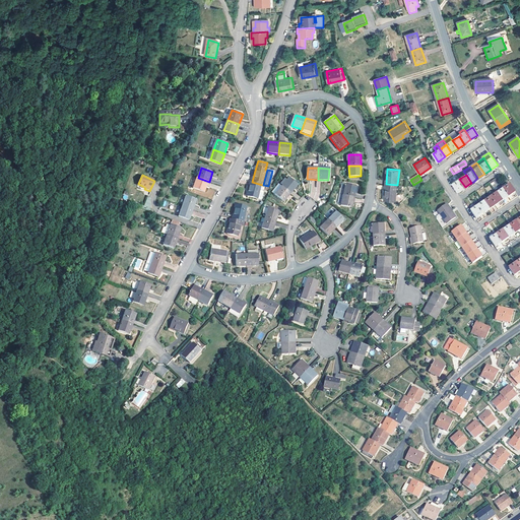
[(209,182),(198,178),(194,189),(205,192),(209,182)]
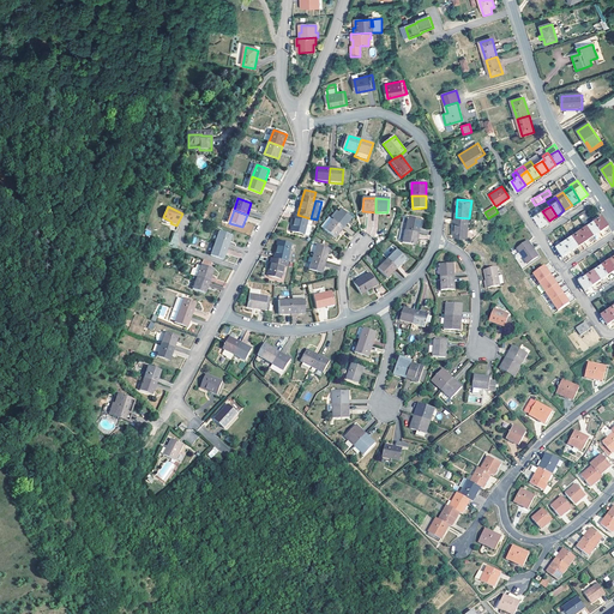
[(333,221),(343,229),(351,220),(342,210),(333,221)]
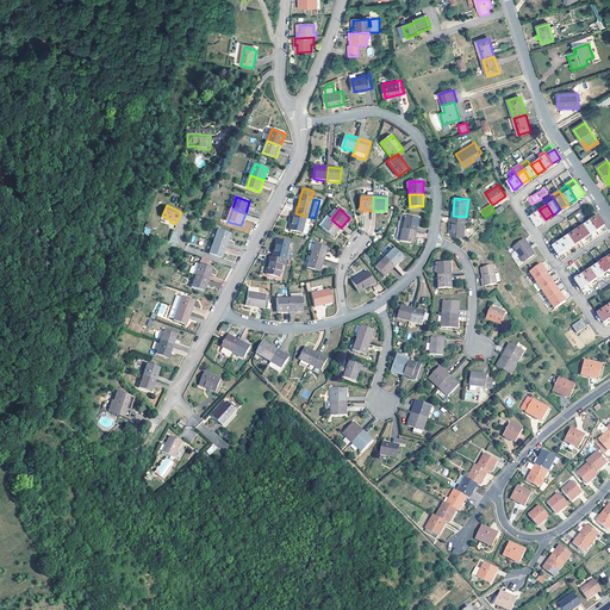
[(546,219),(539,210),(531,215),(537,224),(546,219)]
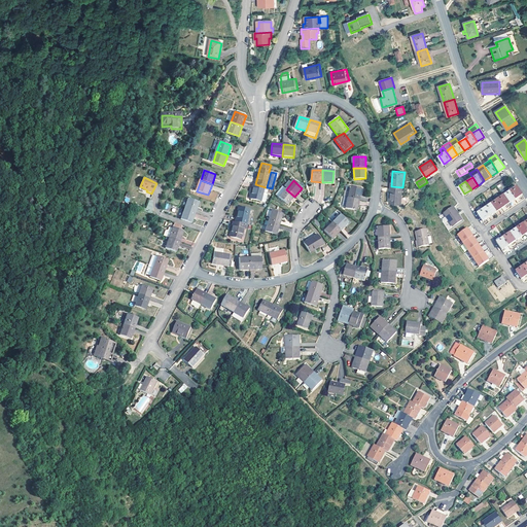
[(266,187),(255,184),(253,184),(249,200),(261,202),(264,194),(266,187)]
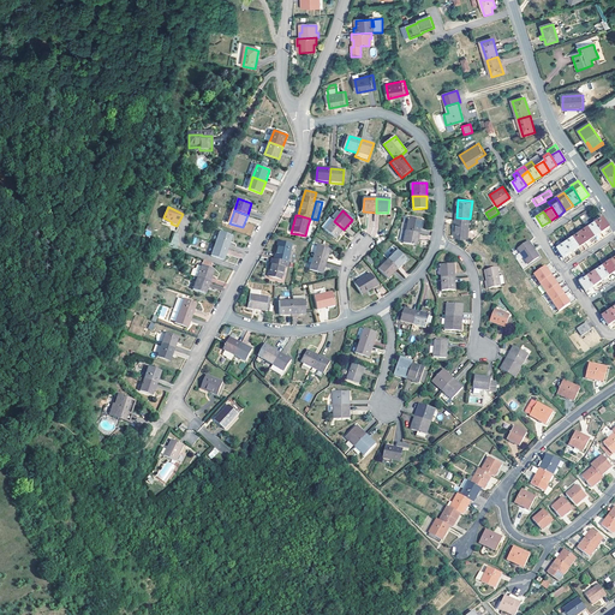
[(469,238),(470,219),(457,218),(455,237),(469,238)]
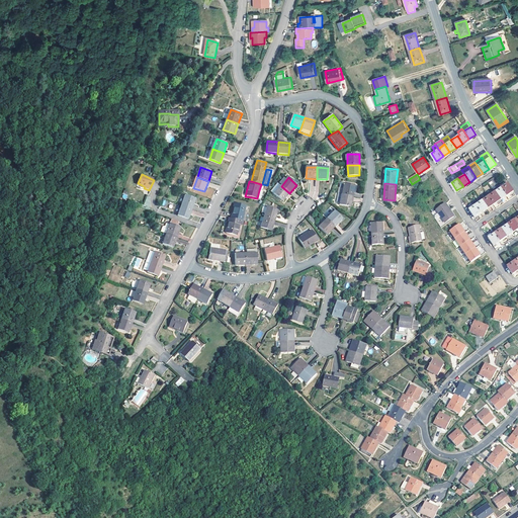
[(342,194),(354,197),(356,186),(344,184),(344,188),(341,188),(340,188),(338,194),(342,194)]
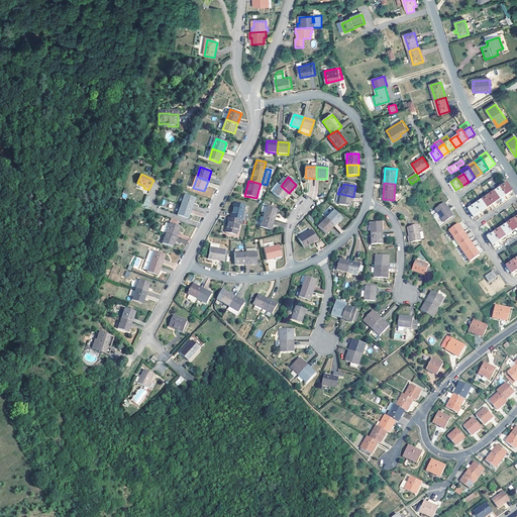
[(506,186),(502,189),(507,197),(513,192),(508,184),(506,186)]
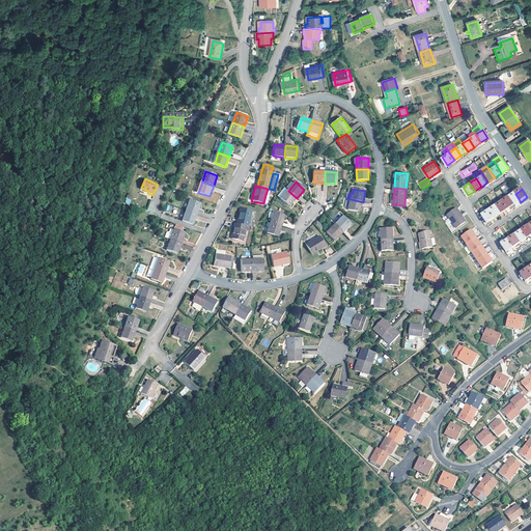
[(508,198),(515,194),(512,190),(506,195),(508,198)]
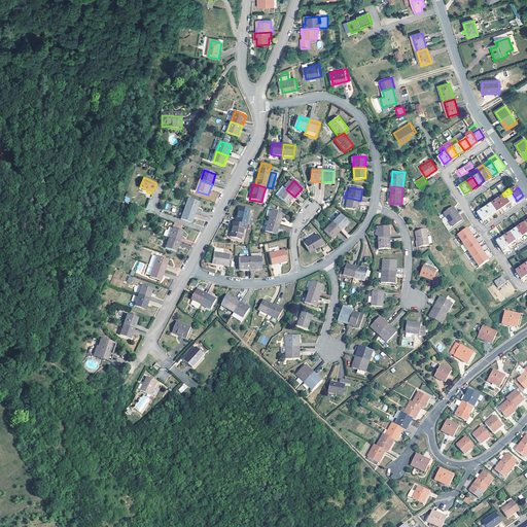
[(294,197),(286,189),(279,198),(288,205),(294,197)]
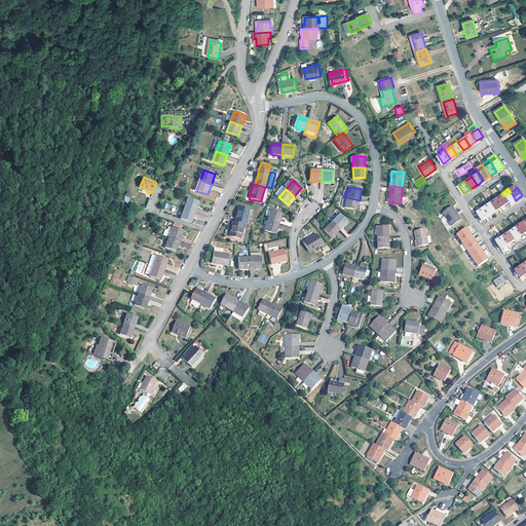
[(516,200),(511,192),(503,196),(510,204),(516,200)]
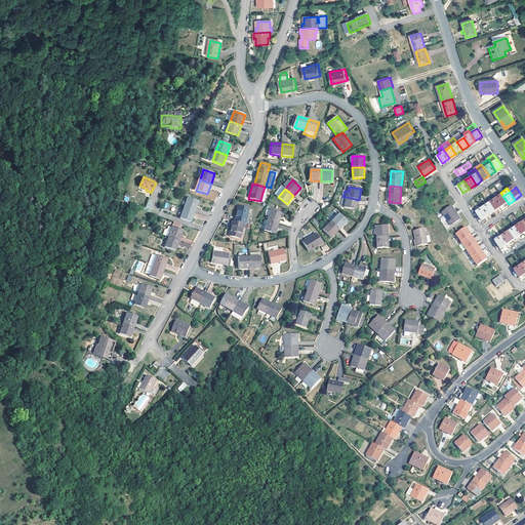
[(509,205),(509,204),(502,196),(500,193),(494,197),(496,200),(501,208),(506,206),(507,207),(509,205)]
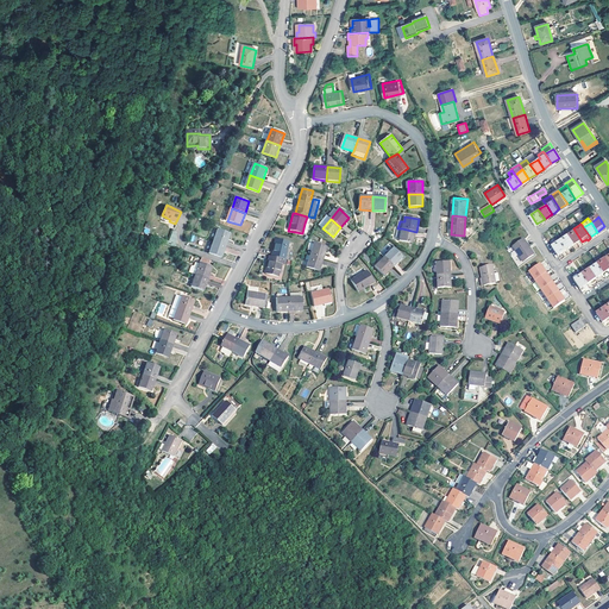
[(414,244),(416,232),(402,228),(400,242),(414,244)]
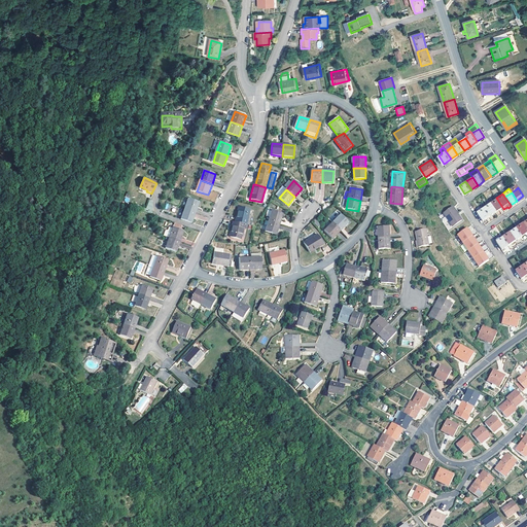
[(188,200),(185,209),(197,212),(200,203),(188,200)]
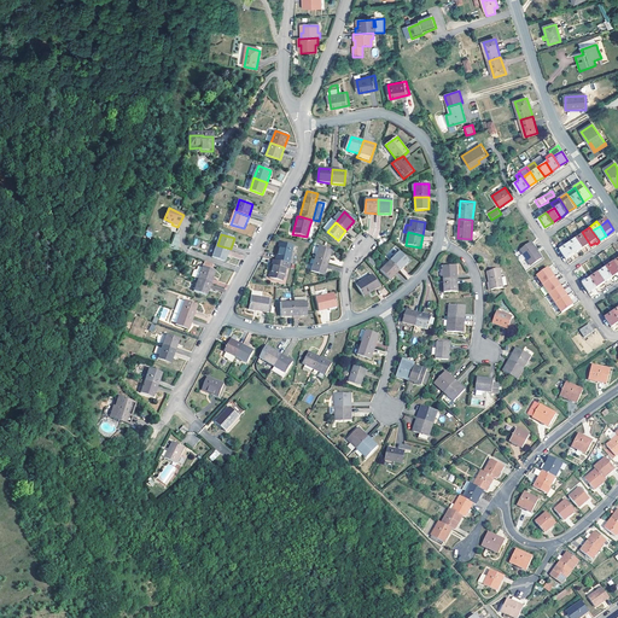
[(584,235),(576,242),(583,251),(590,245),(584,235)]
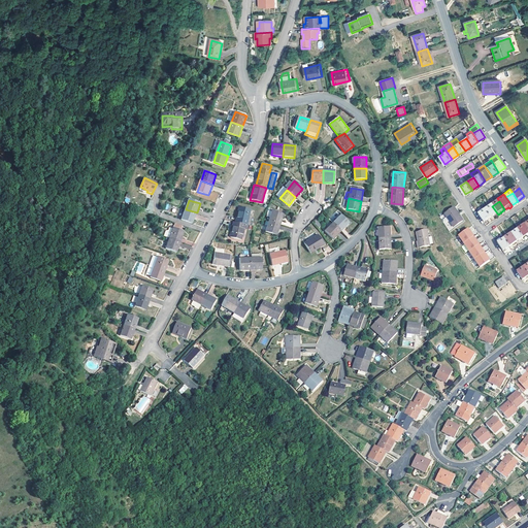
[(486,210),(491,219),(498,215),(492,206),(486,210)]
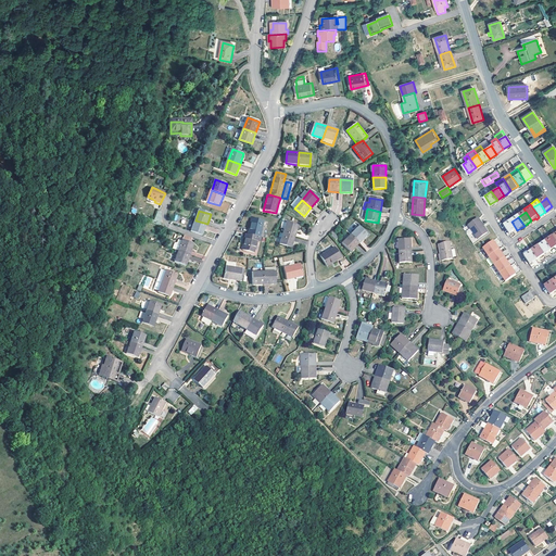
[(251,218),(248,235),(258,237),(261,238),(264,222),(251,218)]
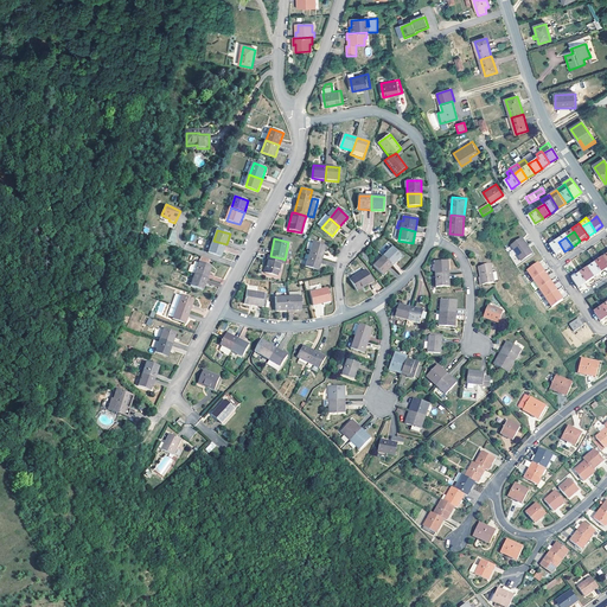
[(227,244),(213,241),(209,254),(222,259),(227,244)]
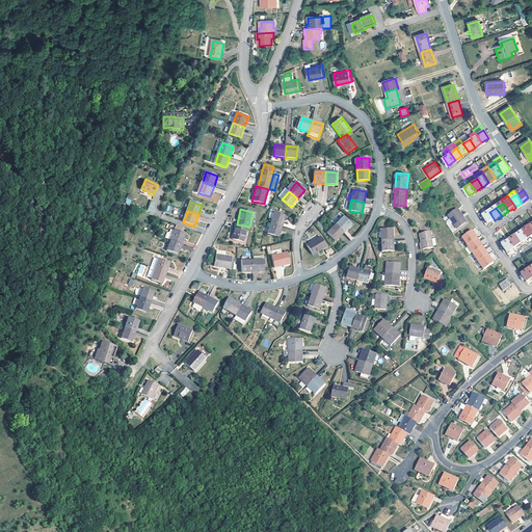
[(449,216),(457,230),(467,223),(457,211),(449,216)]
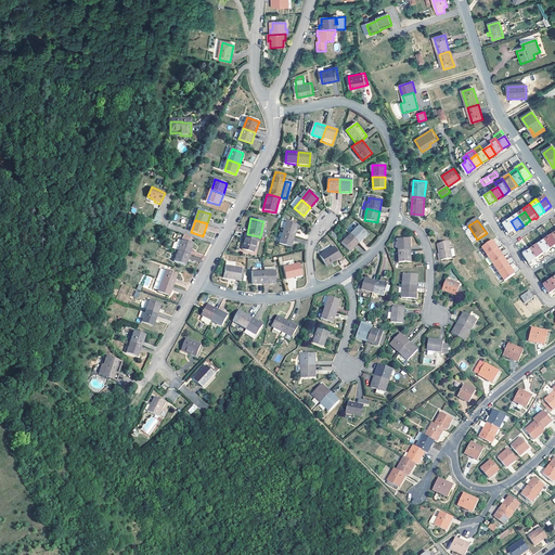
[(510,234),(516,230),(511,221),(503,226),(510,234)]
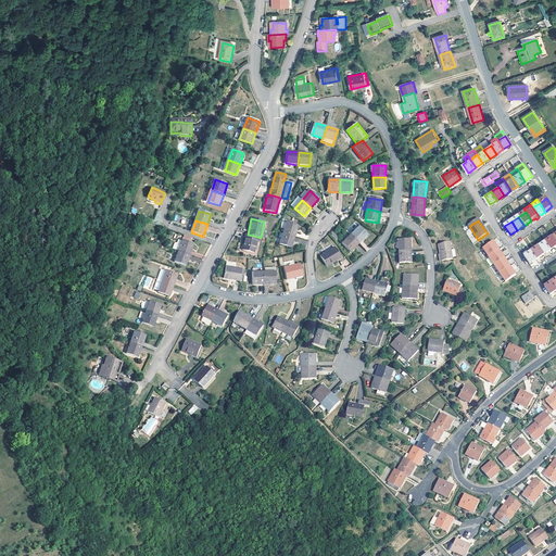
[(287,223),(283,234),(295,238),(299,227),(287,223)]
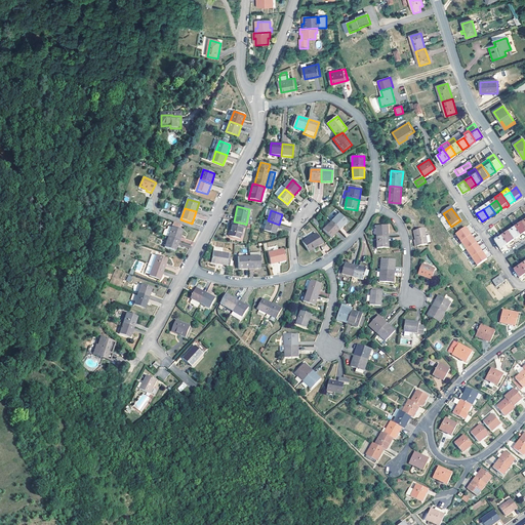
[(331,221),(339,231),(348,223),(338,214),(331,221)]
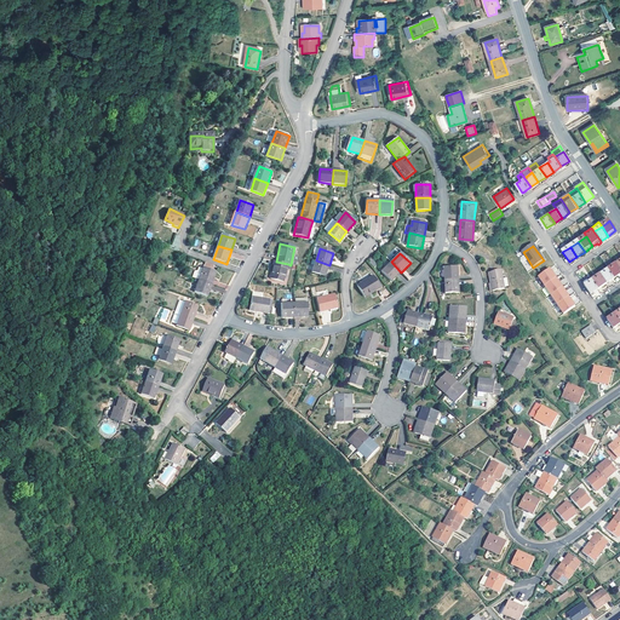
[(325,277),(329,265),(316,260),(311,274),(325,277)]
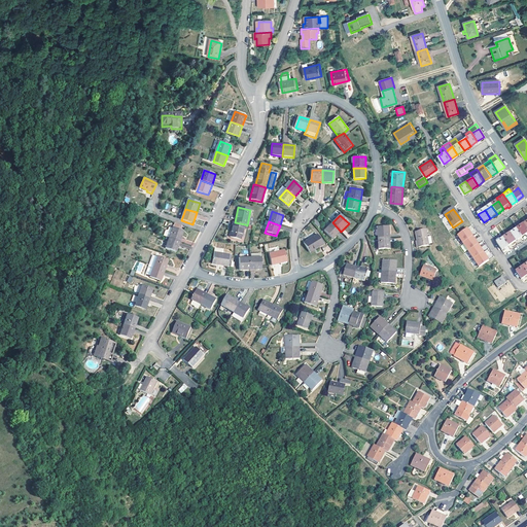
[(245,224),(235,222),(233,222),(230,234),(226,234),(225,237),(241,241),(245,224)]
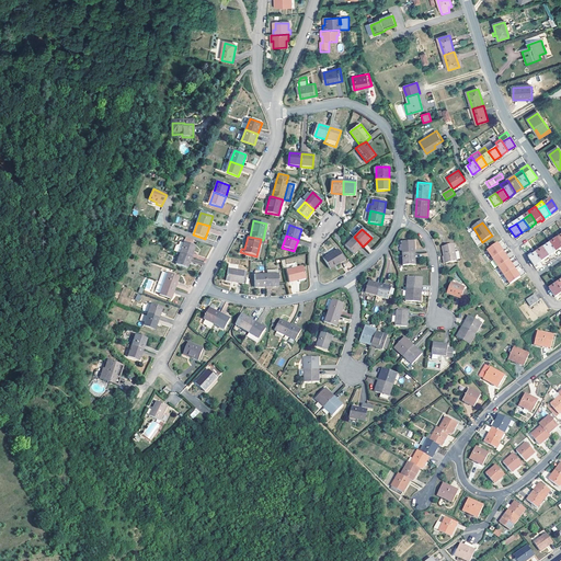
[(354,255),(363,247),(354,237),(345,245),(354,255)]
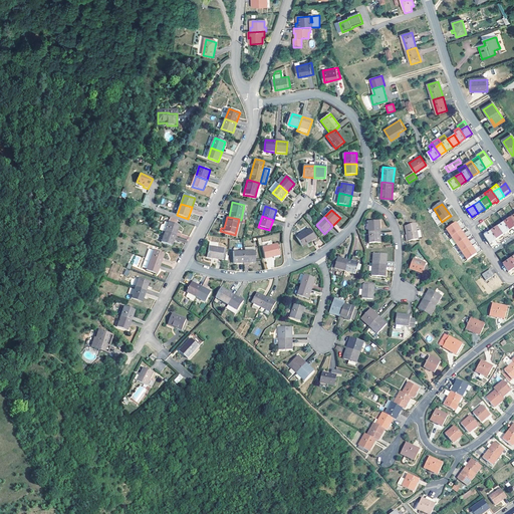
[(513,229),(513,224),(511,220),(505,224),(510,232),(513,229)]
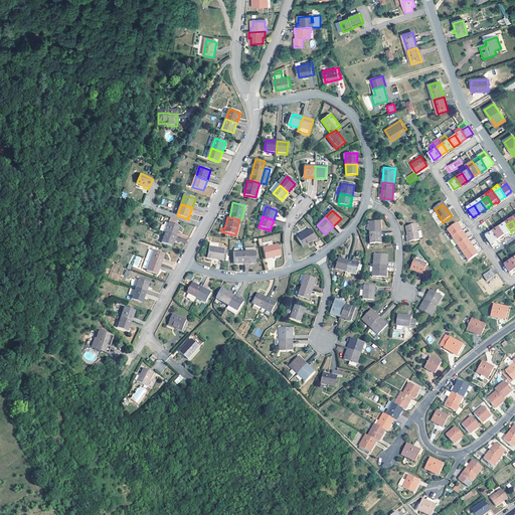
[(370,222),(371,233),(382,232),(381,221),(370,222)]
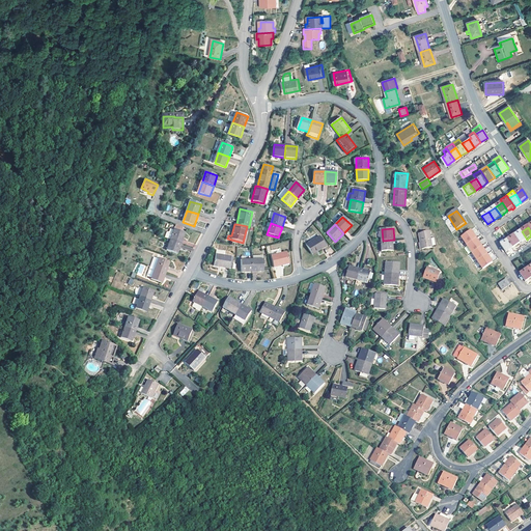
[(472,228),(460,234),(481,268),(493,261),(472,228)]
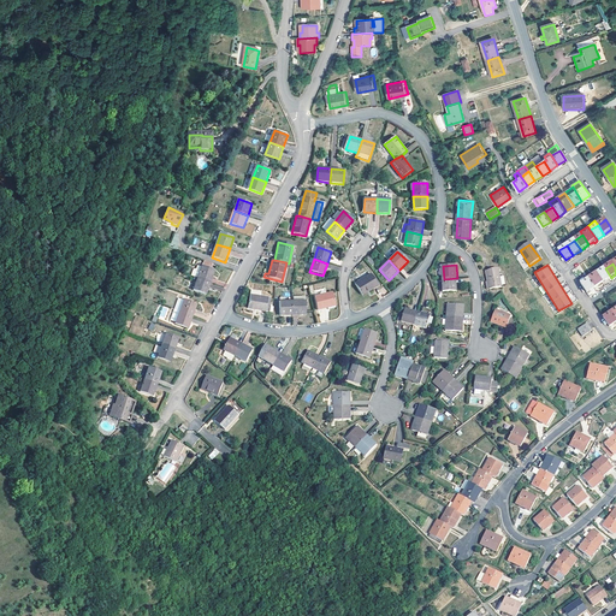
[(199,278),(212,282),(215,270),(203,266),(199,278)]
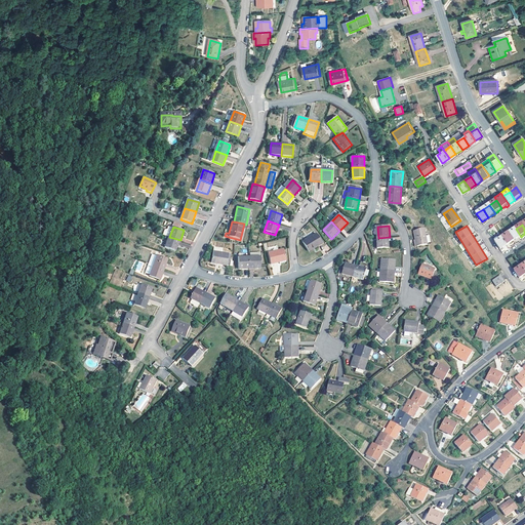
[(415,231),(418,247),(429,245),(426,229),(415,231)]
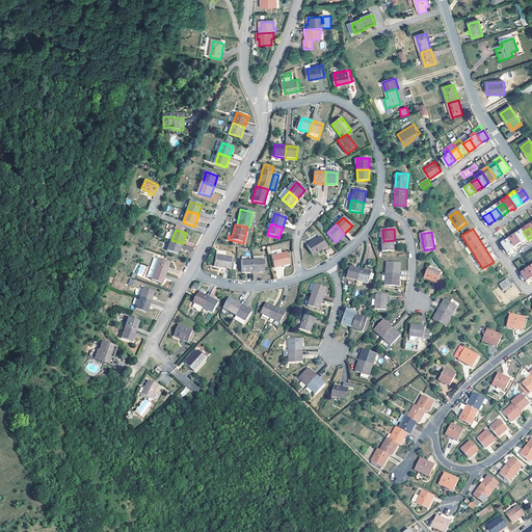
[(528,240),(523,232),(515,237),(522,244),(528,240)]
